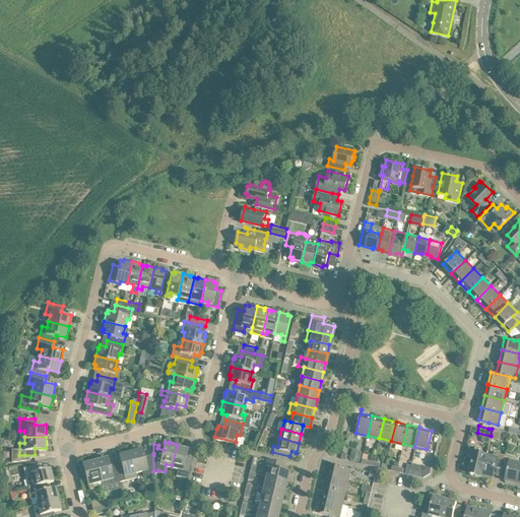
[(503,444),(501,452),(494,451),(493,455),(485,454),(481,474),(489,476),(490,474),(493,475),(494,471),(496,472),(500,473),(502,466),(505,453),(507,445),(503,444)]
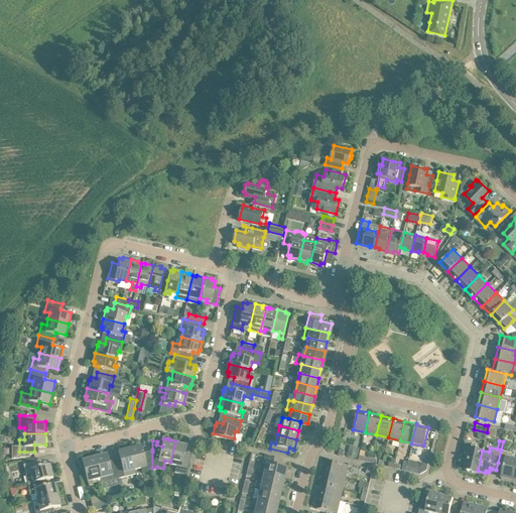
[(179,442),(175,441),(170,462),(176,464),(174,470),(186,473),(187,466),(190,456),(183,455),(186,443),(183,443),(183,442),(180,441),(179,442)]
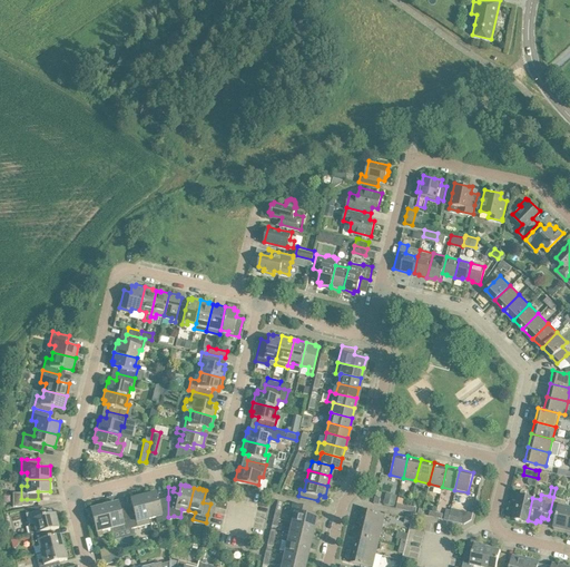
[(514,517),(528,520),(532,498),(524,496),(526,492),(524,490),(521,489),(518,501),(514,500),(512,510),(516,510),(514,517)]
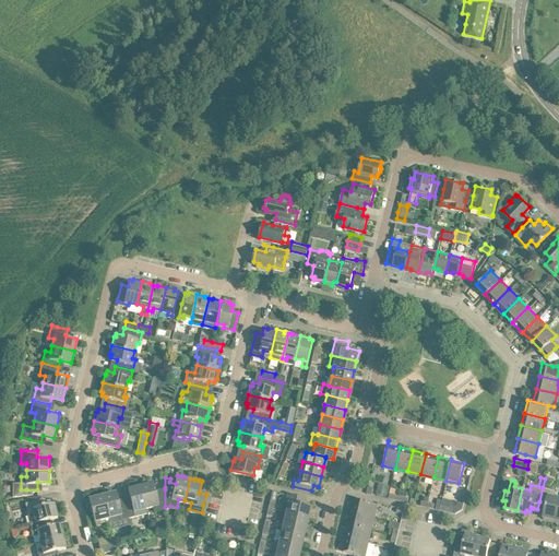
[(154,509),(165,507),(165,489),(155,492),(153,481),(149,482),(149,481),(142,483),(142,484),(140,484),(145,506),(153,505),(154,509)]
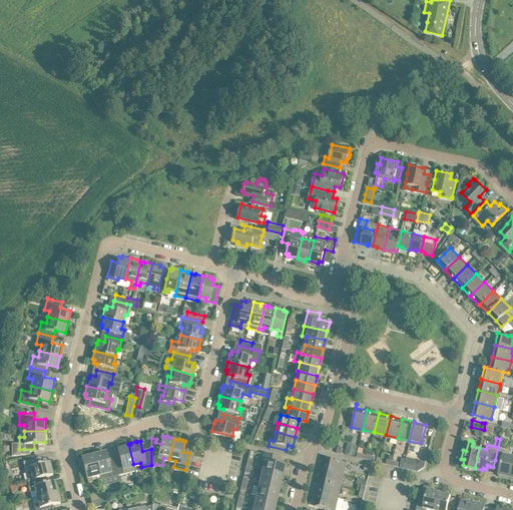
[(118,473),(135,469),(133,464),(128,444),(124,445),(123,444),(120,445),(120,446),(117,447),(120,457),(114,458),(118,473)]
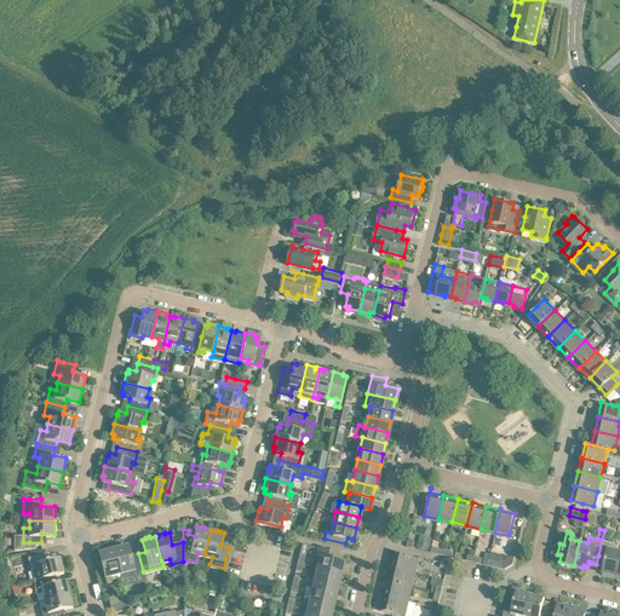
[(446,548),(438,546),(441,540),(434,537),(431,545),(430,550),(445,553),(446,548)]
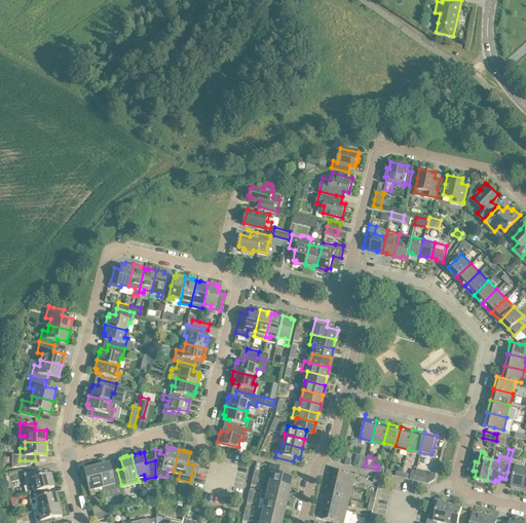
[(515,486),(523,488),(525,474),(525,467),(521,467),(522,461),(511,458),(508,472),(514,473),(512,484),(515,485),(515,486)]
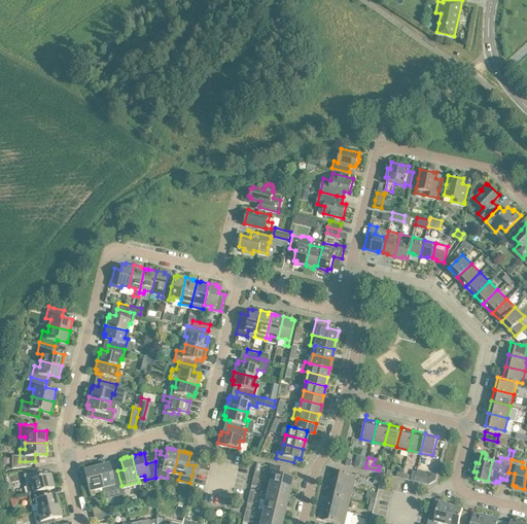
[(97,465),(102,486),(104,491),(121,486),(117,470),(111,473),(108,462),(105,463),(105,462),(102,463),(97,465)]
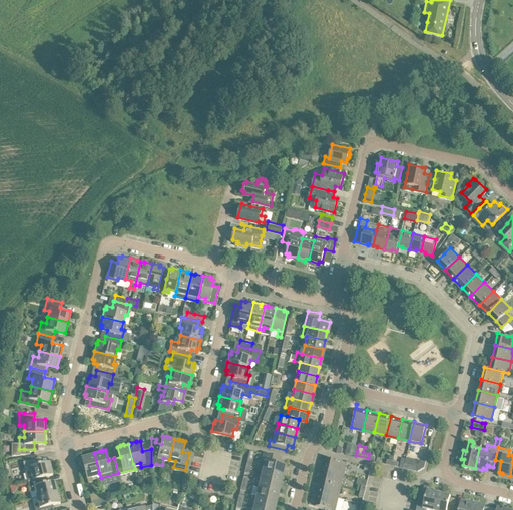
[(263,468),(282,473),(285,463),(284,463),(279,462),(280,455),(265,451),(263,459),(266,460),(263,468)]
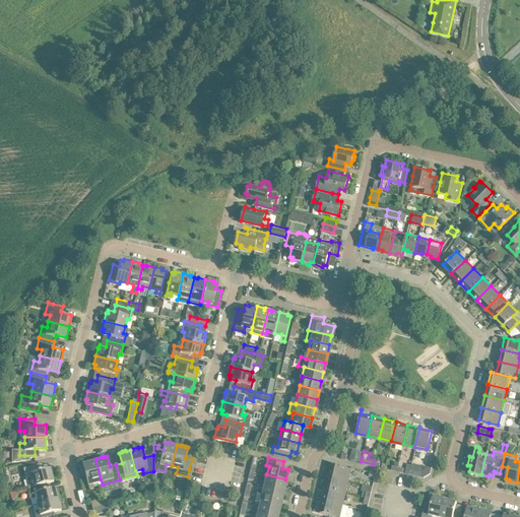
[(93,481),(101,479),(95,459),(93,459),(93,458),(86,460),(86,461),(82,462),(89,488),(94,487),(93,481)]
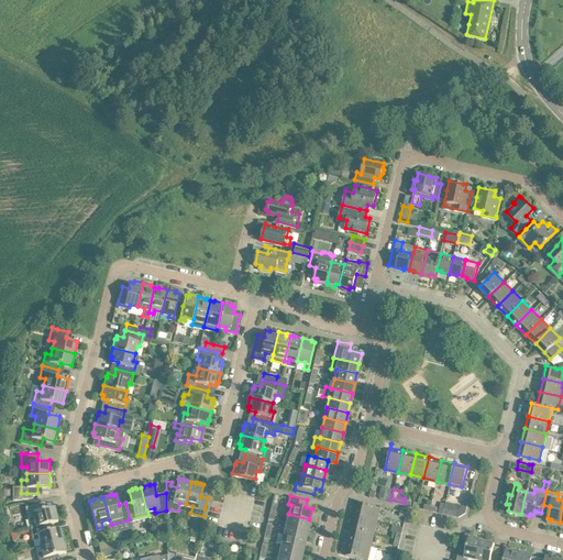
[(359,502),(356,514),(377,519),(381,506),(355,500),(355,501),(359,502)]
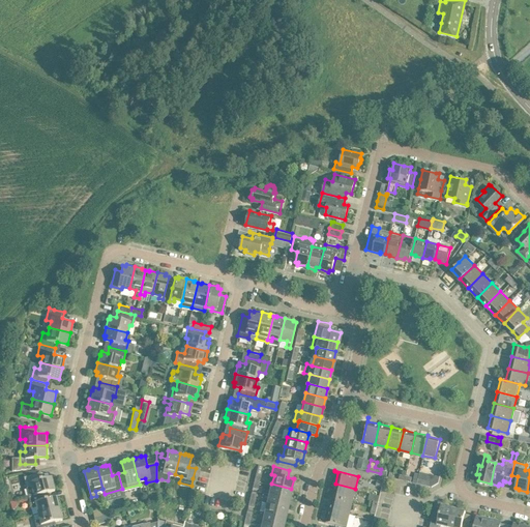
[(28,494),(28,495),(43,491),(55,489),(51,475),(40,477),(38,471),(29,473),(24,474),(26,487),(31,486),(33,493),(28,494)]
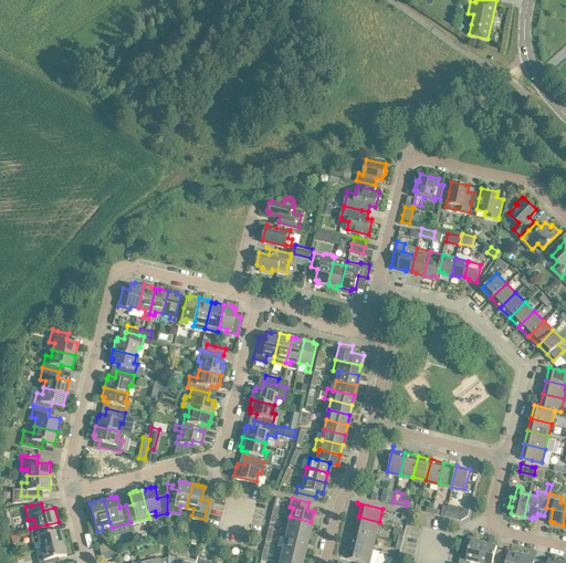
[(311,522),(290,517),(287,527),(308,531),(311,522)]
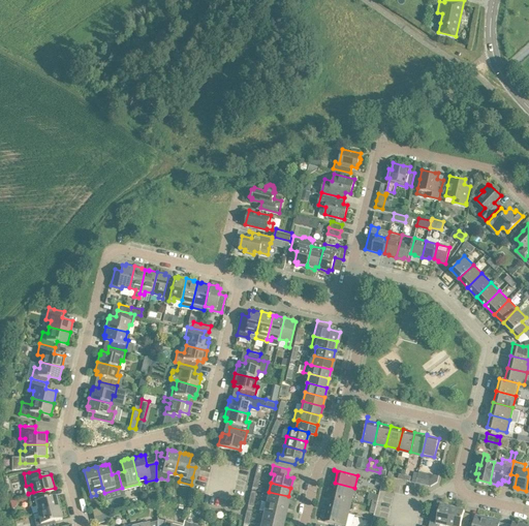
[(351,499),(354,488),(335,483),(332,495),(351,499)]
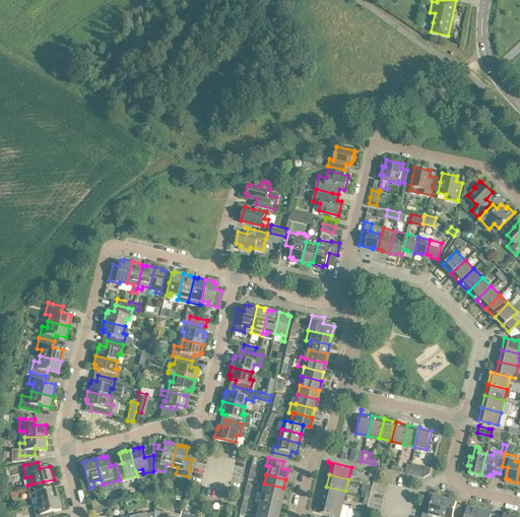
[(36,496),(37,502),(58,497),(55,486),(45,488),(43,481),(27,486),(30,497),(36,496)]
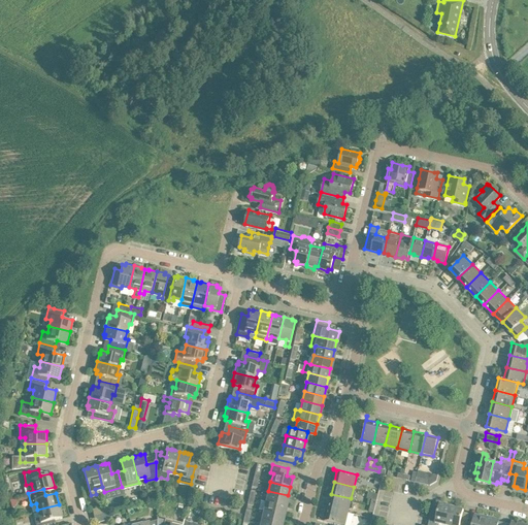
[(288,495),(268,491),(266,499),(260,498),(286,504),(288,495)]
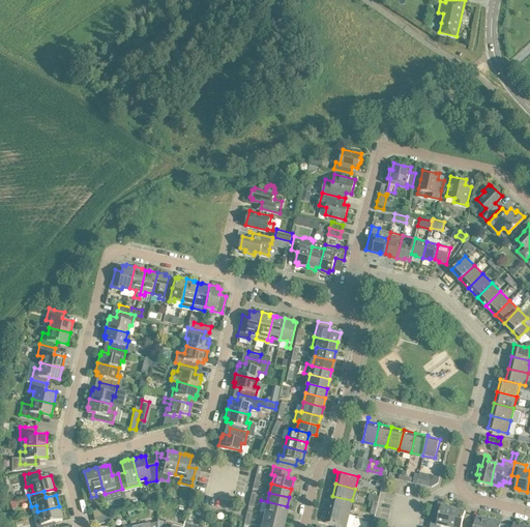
[(349,513),(352,500),(332,496),(329,508),(349,513)]
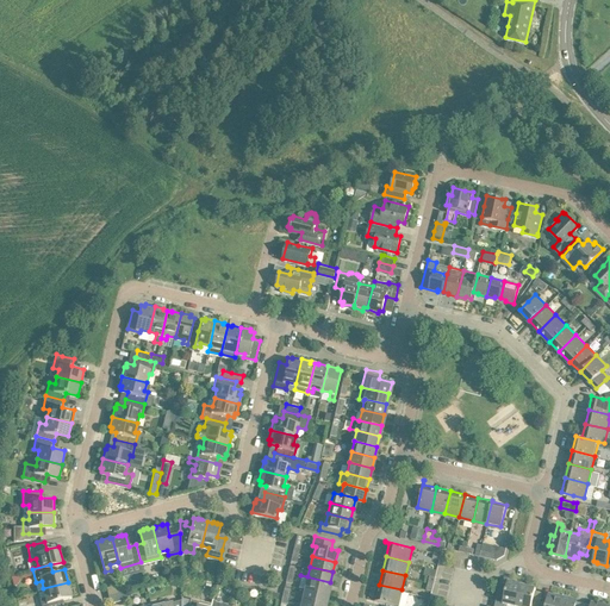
[(298,585),(305,587),(305,588),(328,593),(330,582),(300,575),(298,585)]
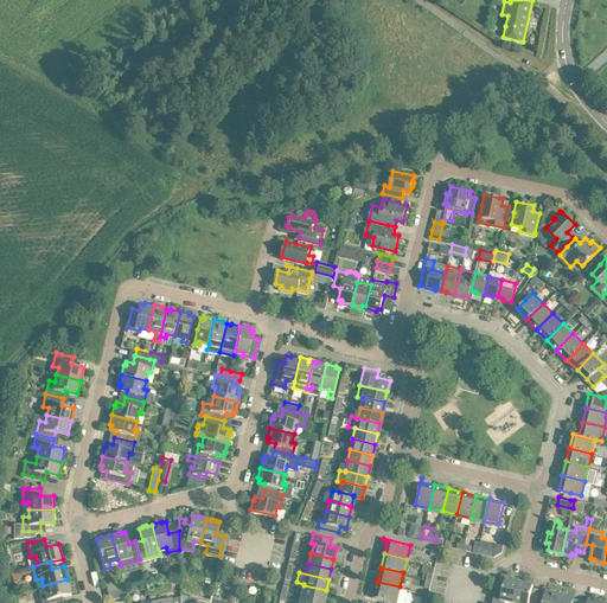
[(496,585),(492,602),(491,602),(504,602),(505,600),(515,602),(519,578),(517,578),(515,578),(512,578),(511,578),(505,577),(503,588),(496,585)]
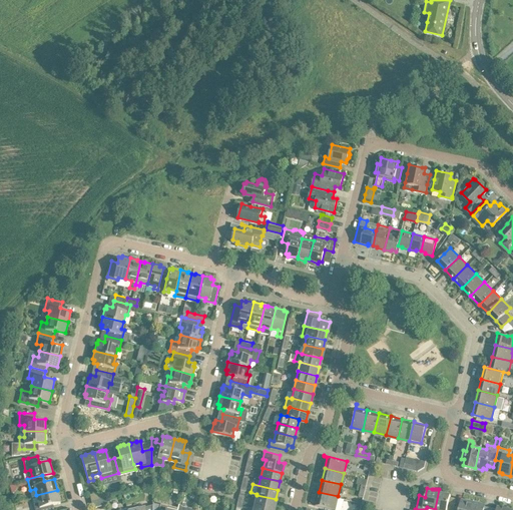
[(104,489),(89,493),(91,499),(106,496),(104,489)]
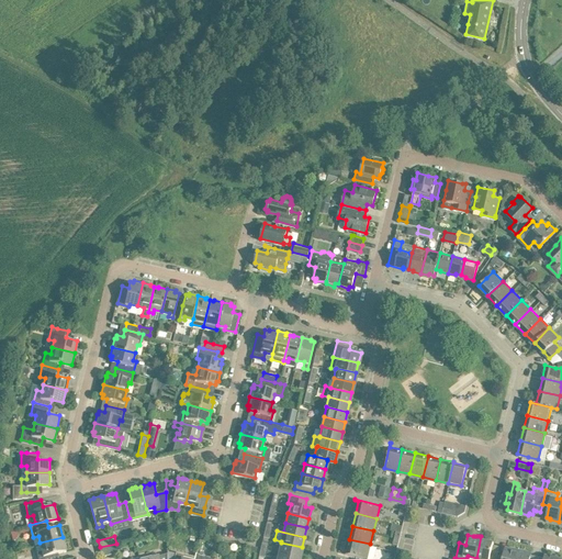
[(495,558),(497,554),(498,549),(492,547),(493,540),(489,539),(487,539),(486,538),(485,538),(483,537),(481,536),(476,558),(481,558),(495,558)]
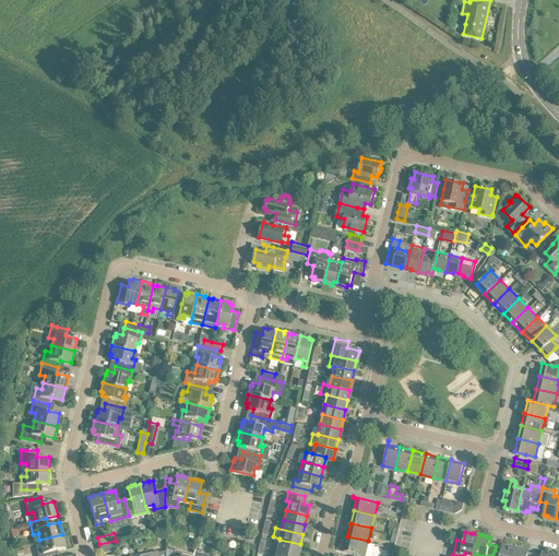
[(66,546),(62,534),(39,540),(42,546),(36,547),(38,555),(55,555),(56,555),(54,548),(66,546)]
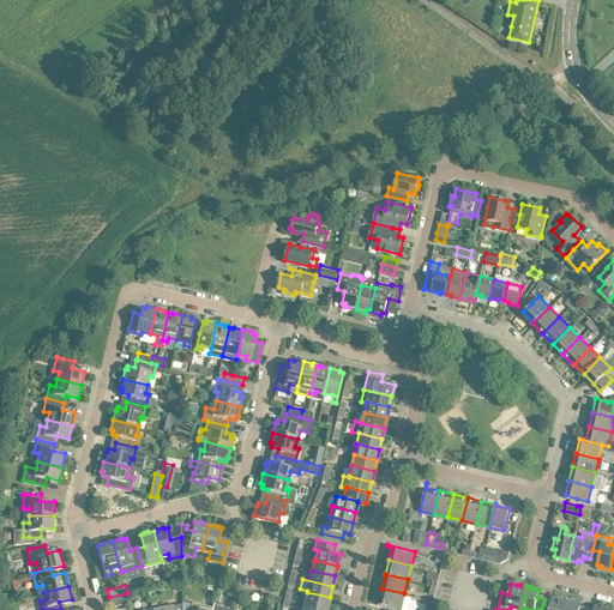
[(404,593),(381,589),(378,602),(374,601),(374,602),(385,604),(401,608),(404,593)]
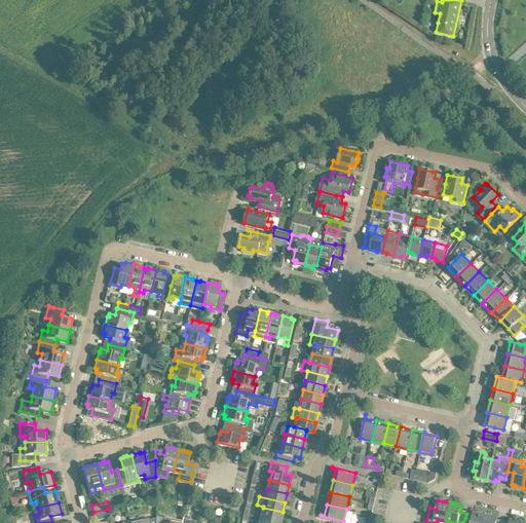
[(283,512),(263,508),(261,517),(280,521),(283,512)]
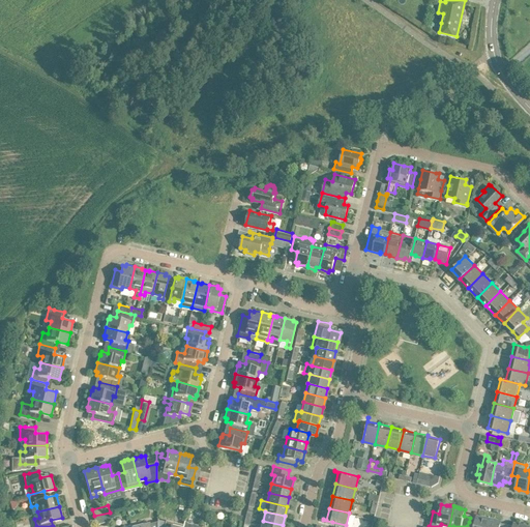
[(110,513),(94,516),(95,523),(111,519),(110,513)]
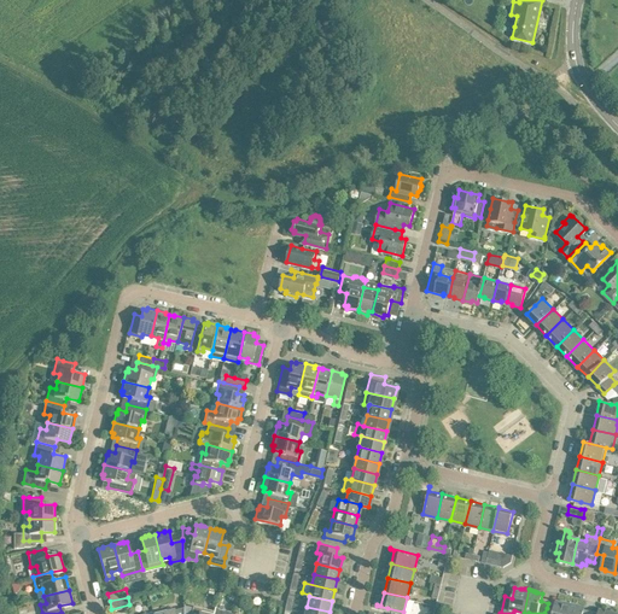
[(554,609),(547,608),(544,613),(567,613),(571,601),(561,598),(561,600),(561,602),(557,601),(554,609)]
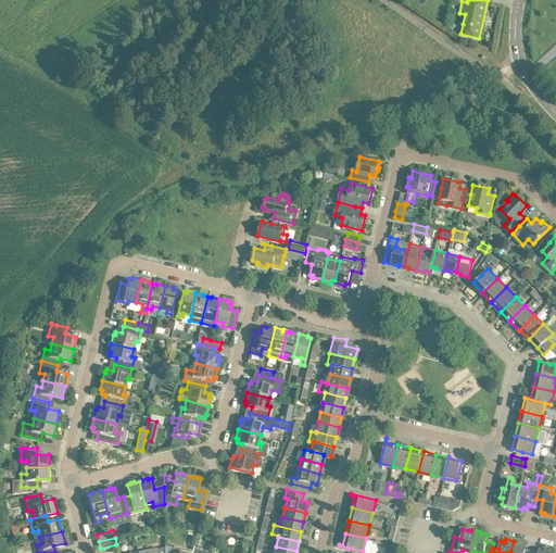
[(522,543),(514,541),(510,552),(523,552),(526,547),(520,545),(521,543),(522,543)]
